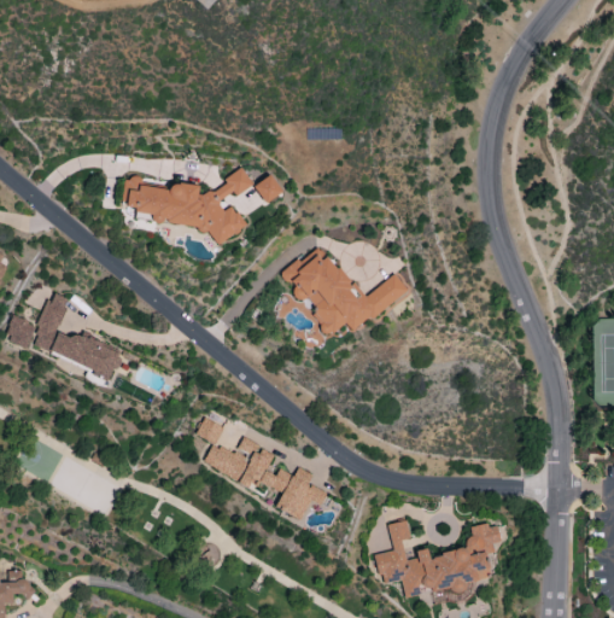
[(256,181),(244,169),(227,176),(227,182),(223,186),(203,196),(197,184),(175,184),(173,187),(146,187),(141,176),(136,176),(126,186),(128,192),(128,202),(138,214),(151,213),(156,225),(193,223),(200,233),(209,232),(218,244),(235,235),(247,225),(245,221),(233,207),(222,211),(222,202),(231,194),(241,194),(256,181)]
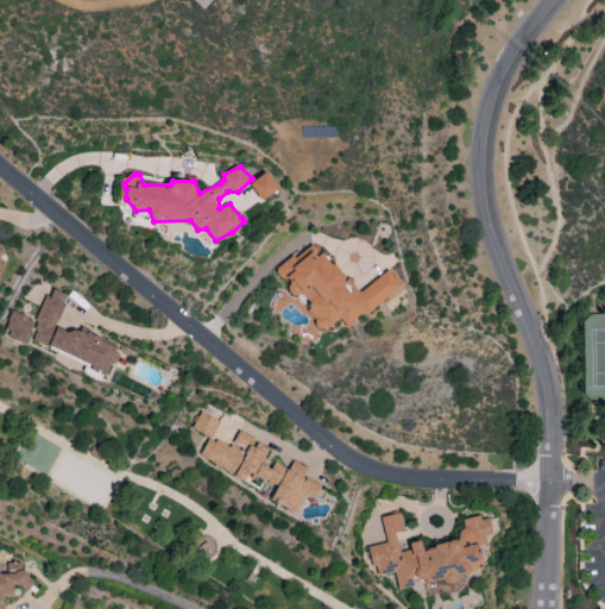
[(281,189),(268,171),(252,182),(264,200),(281,189)]
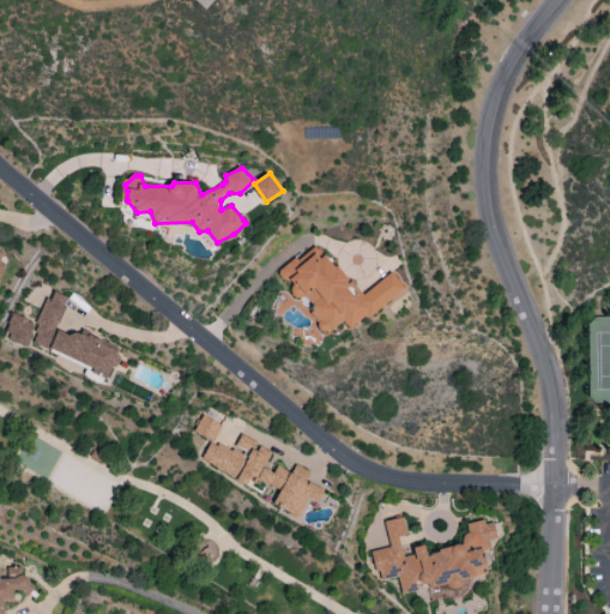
[(253,185),(234,198),(246,215),(264,202),(253,185)]
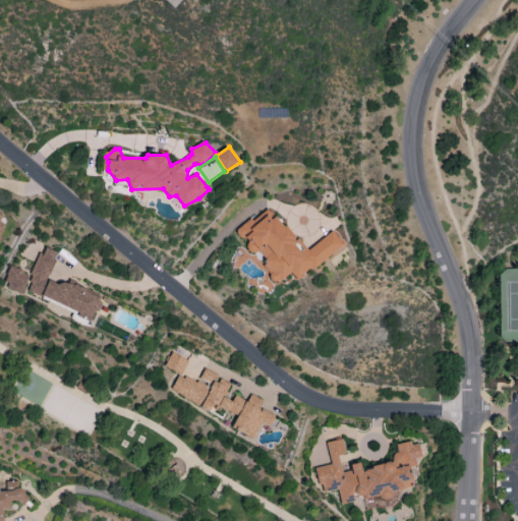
[(345,246),(335,231),(308,249),(301,238),(296,241),(273,208),(251,223),(249,221),(238,229),(254,254),(261,250),(275,271),(270,275),(276,284),(293,272),(298,278),(345,246)]
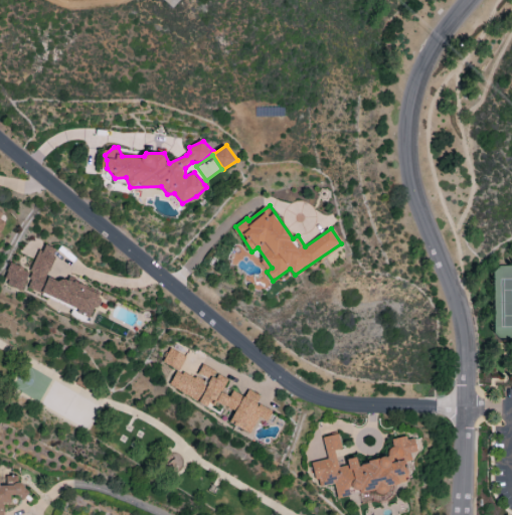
[(26,287),(94,315),(102,295),(49,273),(59,249),(44,243),(26,287)]
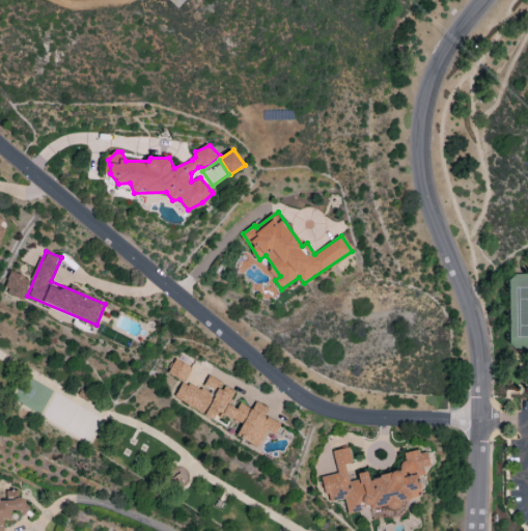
[(32,279),(12,271),(4,290),(24,299),(32,279)]
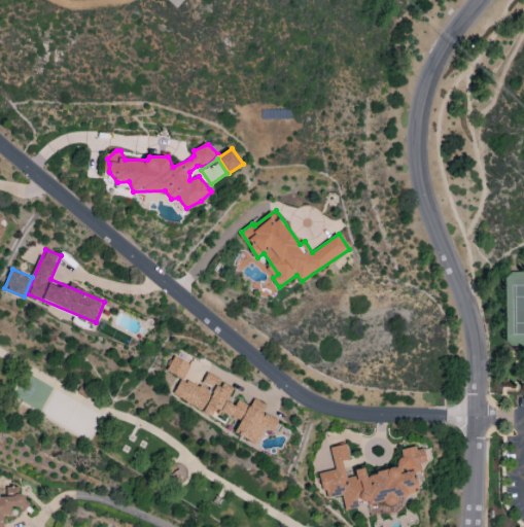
[(184,379),(191,364),(176,356),(168,371),(184,379)]
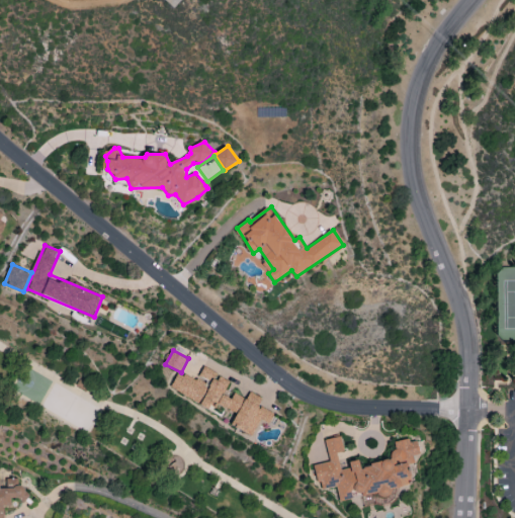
[(171,392),(216,408),(217,405),(237,412),(231,426),(252,434),(258,419),(270,423),(274,412),(259,406),(263,397),(250,392),(248,398),(235,394),(233,399),(225,396),(230,380),(218,376),(220,371),(204,366),(199,379),(178,371),(171,392)]
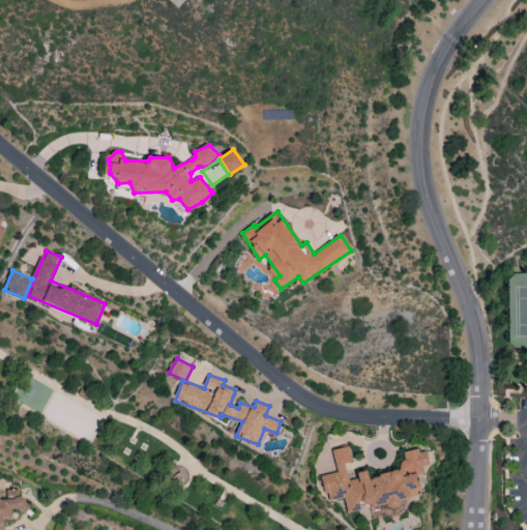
[(385,516),(410,509),(407,499),(421,495),(417,475),(425,474),(425,466),(431,464),(428,451),(420,450),(419,448),(404,451),(401,469),(370,477),(368,470),(358,472),(358,478),(350,480),(347,464),(354,463),(350,446),(333,450),(339,472),(322,476),(328,501),(345,497),(348,512),(362,509),(362,504),(372,505),(374,514),(385,516)]
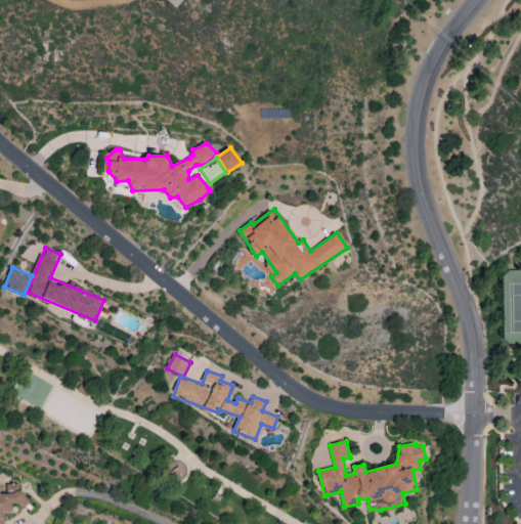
[(0,523),(4,523),(5,512),(12,512),(12,504),(19,504),(26,509),(33,500),(19,489),(19,483),(9,484),(0,493),(0,484),(0,523)]
